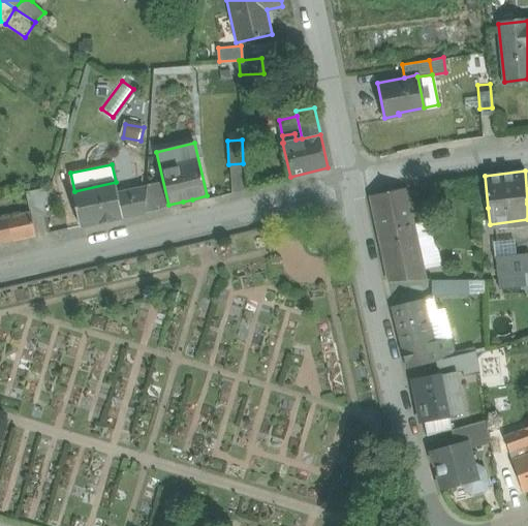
[(158,180),(146,183),(146,188),(145,211),(164,206),(158,180)]
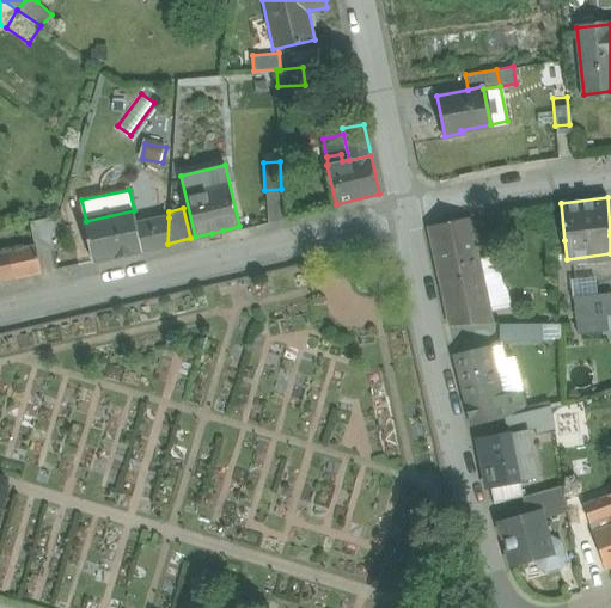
[(134,210),(86,221),(95,259),(142,250),(136,223),(134,210)]
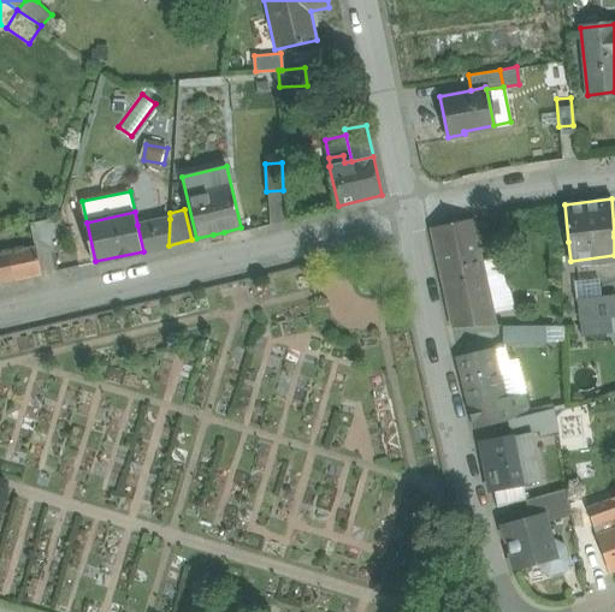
[(58,217),(30,221),(34,247),(35,247),(37,254),(54,250),(52,239),(58,217)]
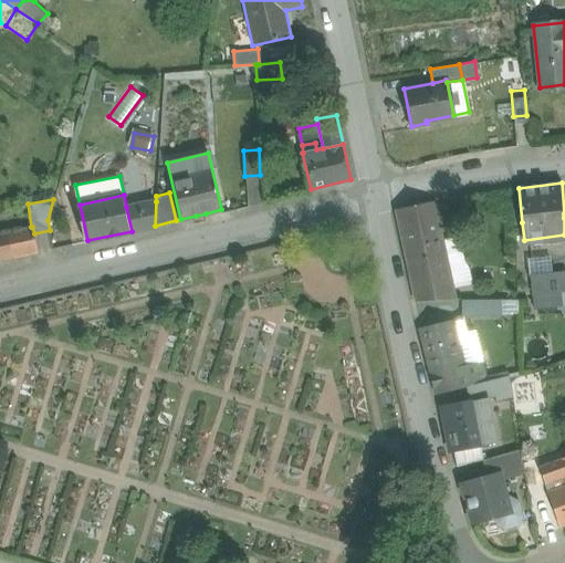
[(433,199),(395,208),(407,262),(446,253),(442,239),(433,199)]
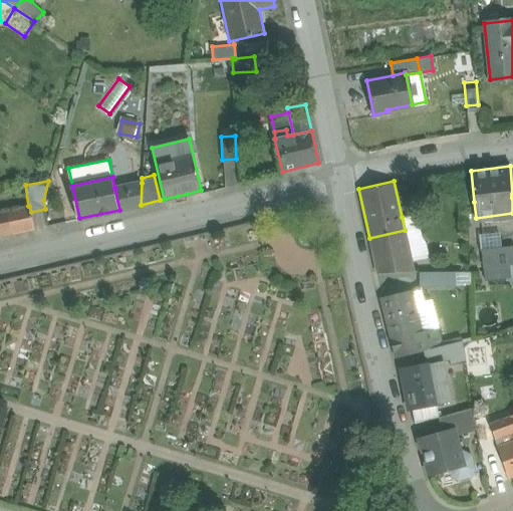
[(142,183),(114,188),(119,210),(141,205),(142,183)]
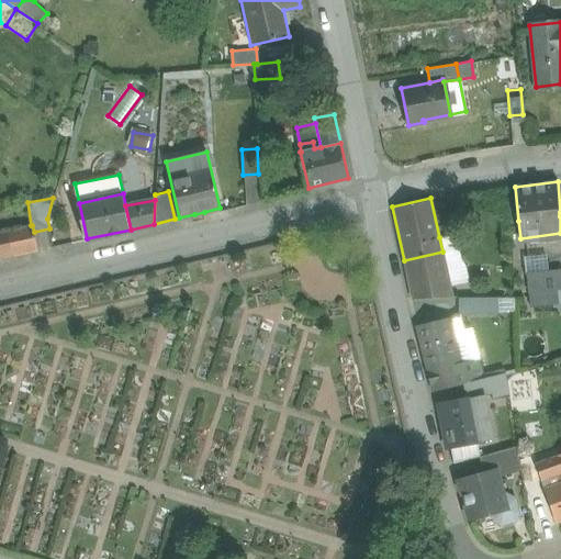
[(31,225),(0,232),(0,257),(38,249),(34,232),(32,225),(31,225)]
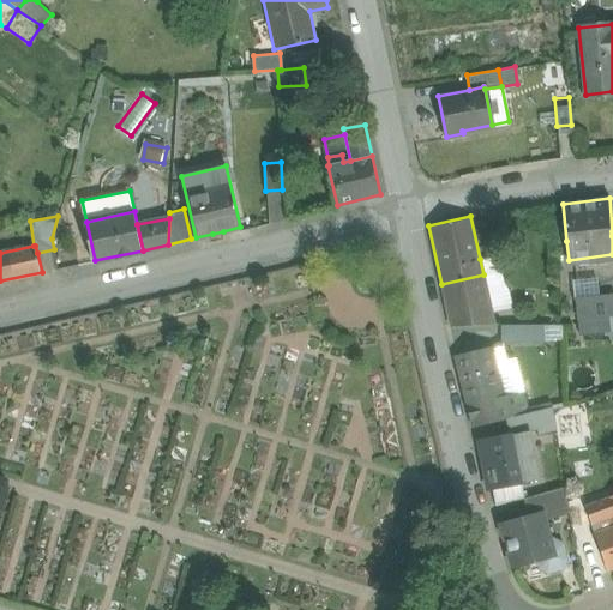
[(484,275),(491,309),(509,306),(498,254),(480,259),(484,275)]
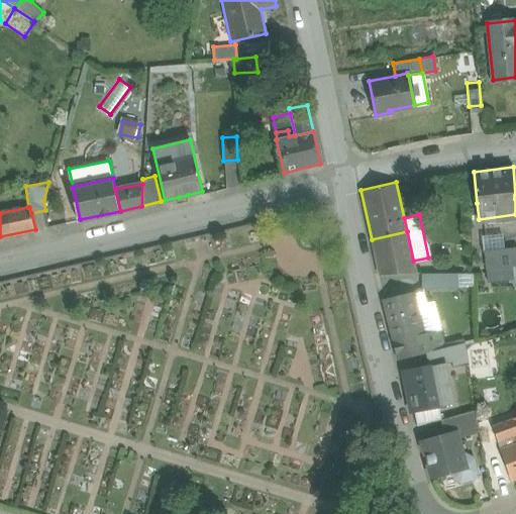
[(372,239),(379,274),(416,273),(413,261),(407,231),(372,239)]
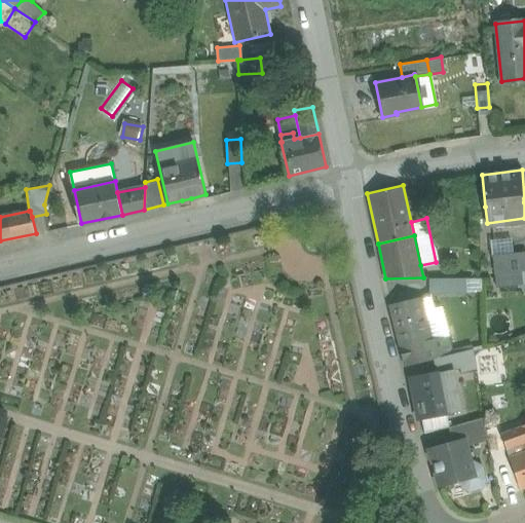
[(495,255),(516,253),(515,237),(493,239),(495,255)]
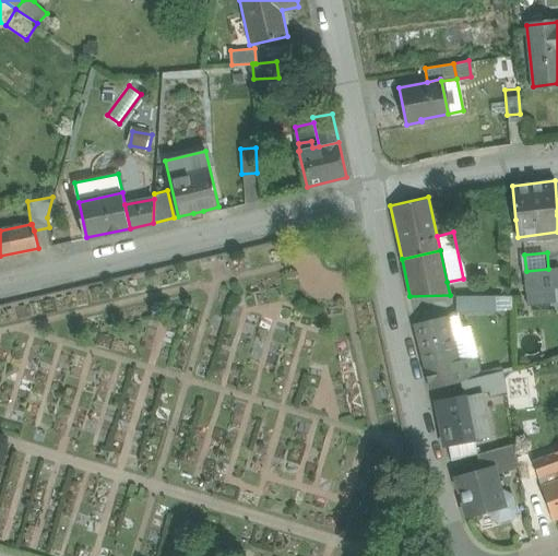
[(526,271),(523,271),(525,290),(557,285),(557,267),(548,269),(526,271)]
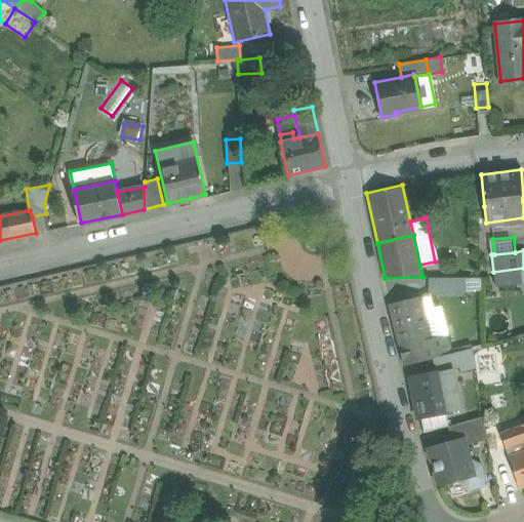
[(429,275),(429,288),(479,288),(479,275),(429,275)]
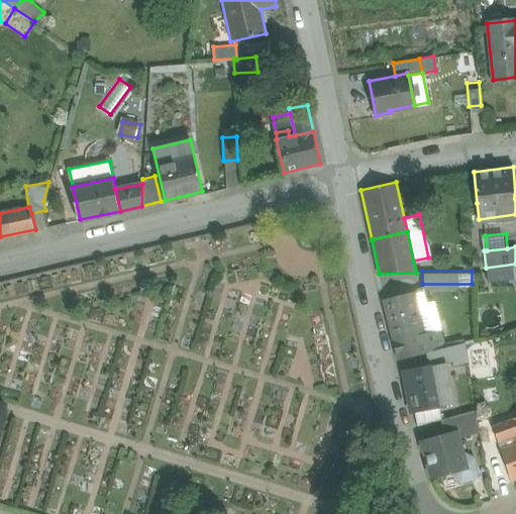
[(414,290),(382,298),(389,327),(421,319),(414,290)]
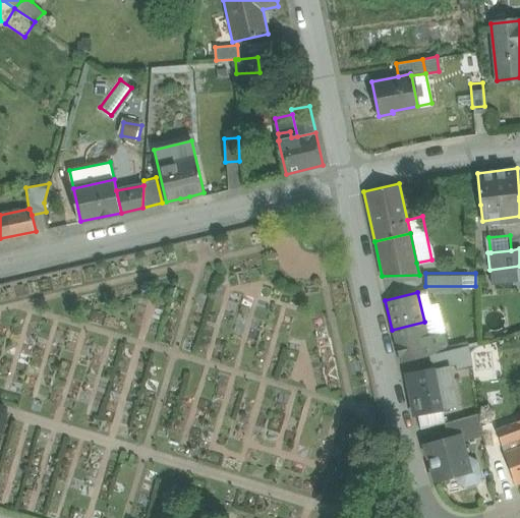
[(424,322),(392,330),(400,361),(428,354),(432,353),(429,341),(424,322)]
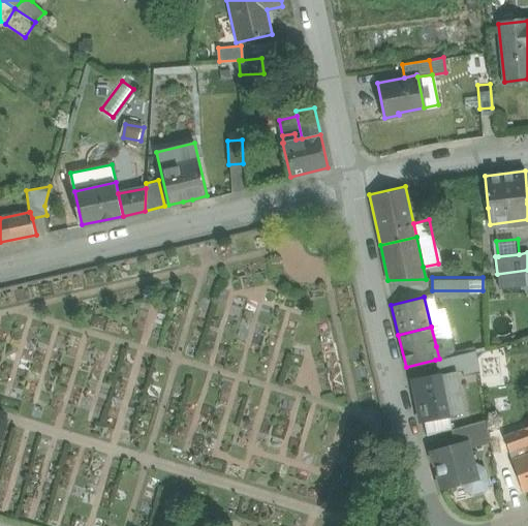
[(454,346),(445,348),(444,344),(436,346),(439,359),(456,354),(454,346)]
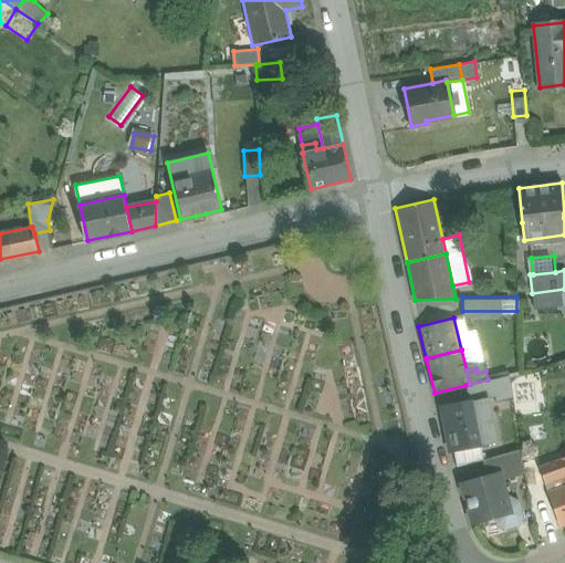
[(470,384),(466,385),(469,399),(488,396),(488,397),(494,395),(495,400),(512,398),(509,375),(488,379),(470,384)]
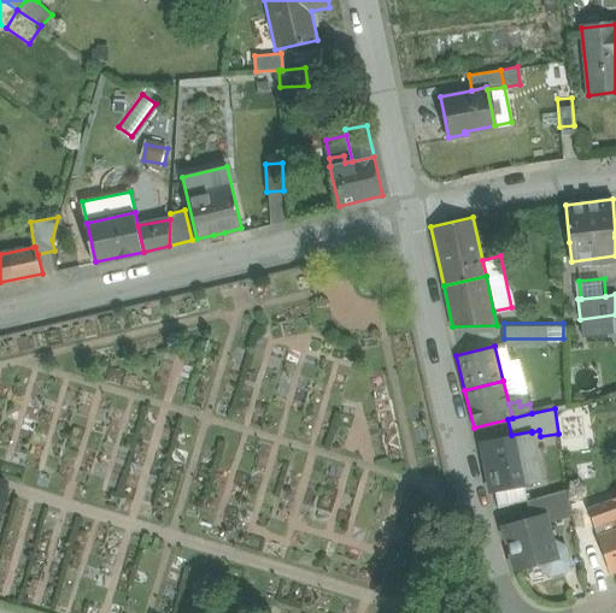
[(511,435),(481,441),(491,489),(540,481),(532,432),(532,431),(511,435)]
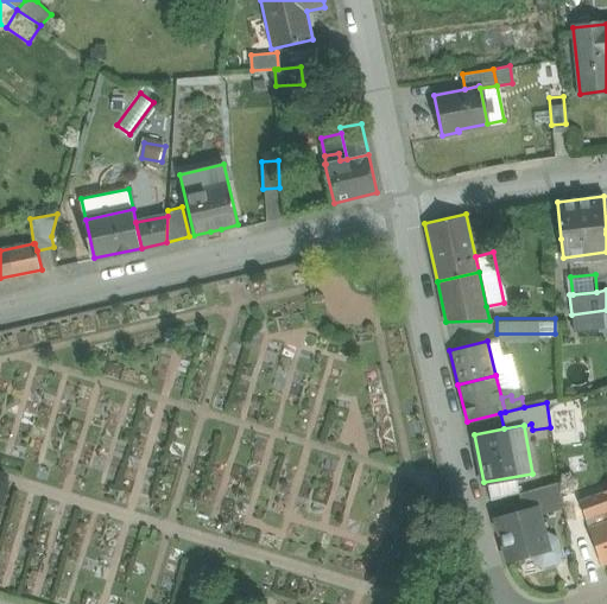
[(539,472),(543,485),(556,482),(551,469),(539,472)]
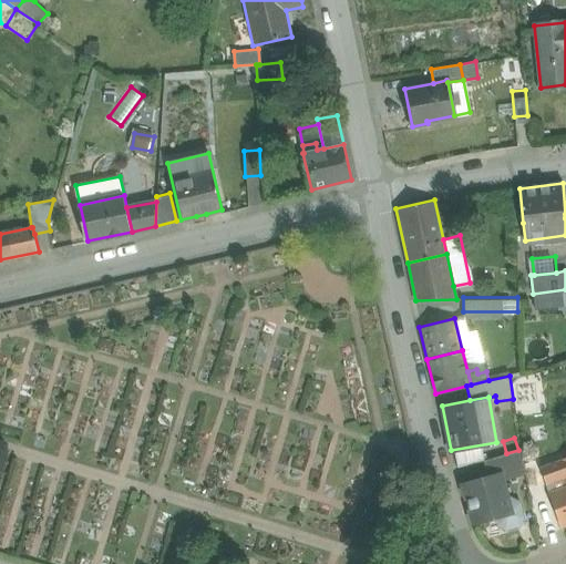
[(565,447),(563,449),(554,452),(557,460),(558,460),(565,457),(565,447)]
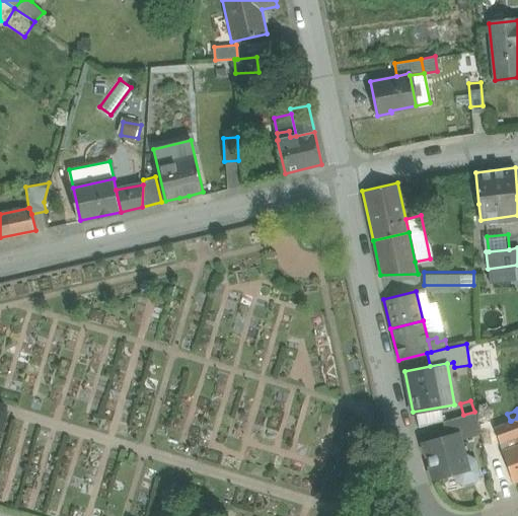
[(446,436),(458,433),(481,427),(477,411),(474,412),(463,415),(442,421),(446,436)]
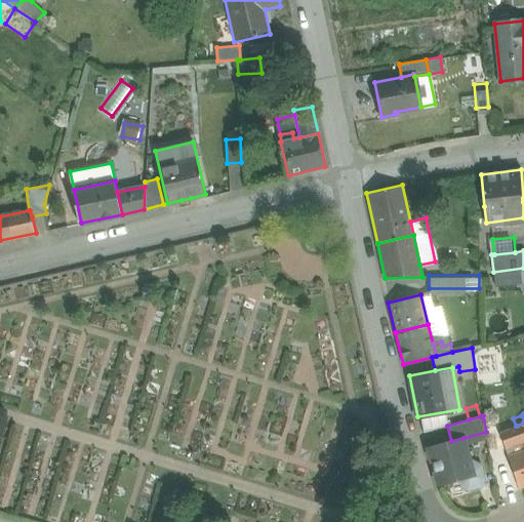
[(523,423),(517,426),(516,426),(500,432),(506,446),(509,453),(508,453),(519,487),(523,485),(523,423)]
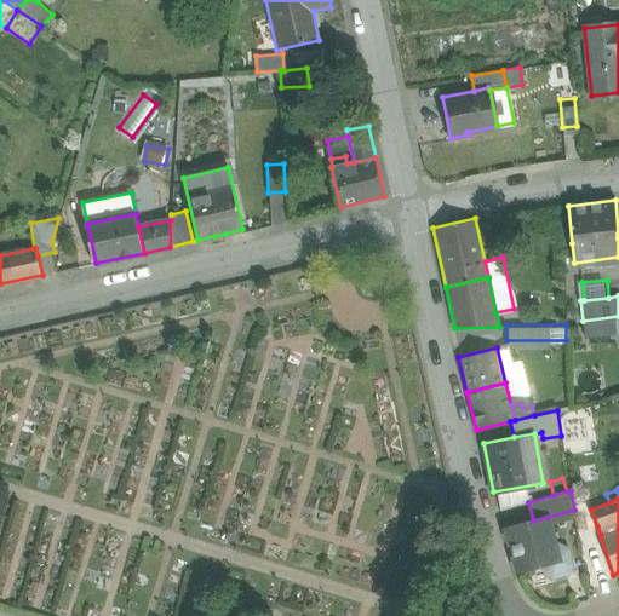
[(548,517),(533,520),(505,528),(517,570),(545,563),(546,569),(552,573),(565,569),(567,564),(563,550),(555,545),(548,517)]
